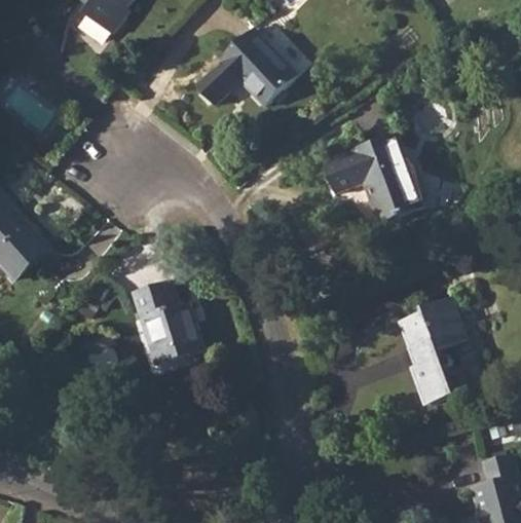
[(84,0),(88,3),(83,12),(111,34),(128,9),(125,7),(129,0),(84,0)]
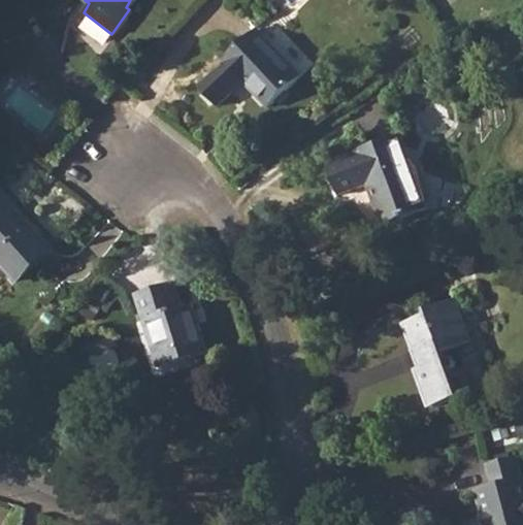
[(219,64),(197,85),(214,102),(237,80),(261,107),(297,74),(253,28),(219,61),(219,64)]
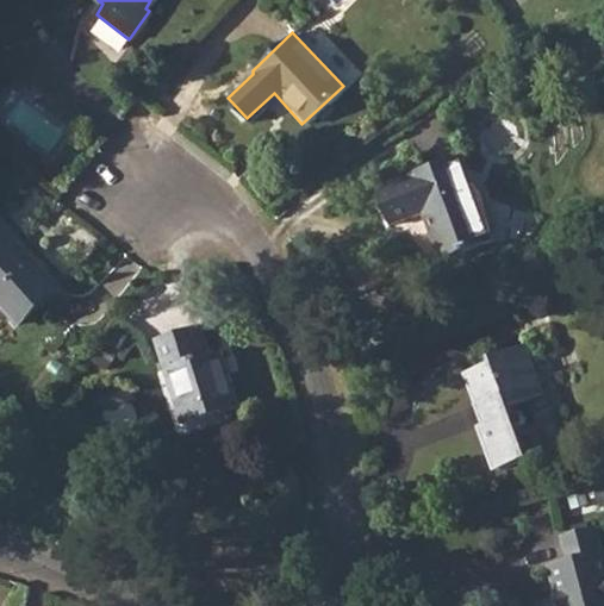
[(487,237),(468,188),(455,154),(405,172),(406,175),(374,187),(386,220),(419,207),(437,257),(487,237)]
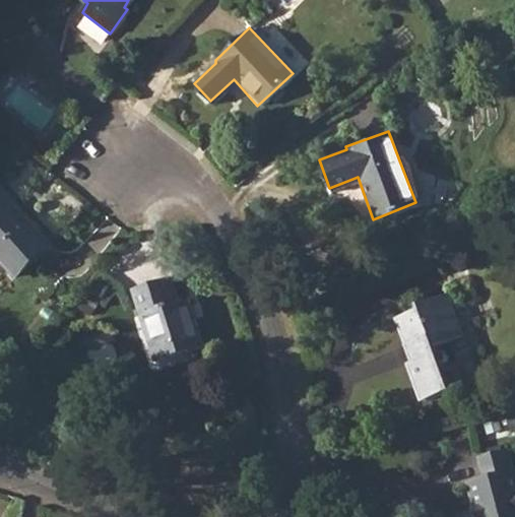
[(0,259),(12,274),(49,242),(20,210),(17,212),(6,200),(9,197),(0,186),(0,259)]
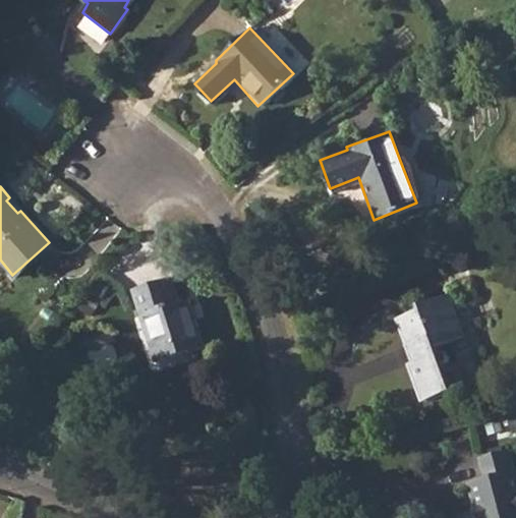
[(128,288),(136,313),(145,310),(160,358),(199,346),(184,297),(175,299),(167,275),(128,288)]
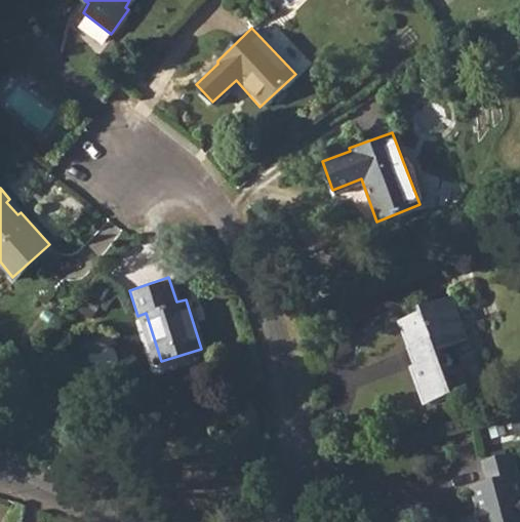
[(406,364),(422,403),(466,387),(457,364),(443,368),(442,366),(445,364),(447,362),(447,359),(447,356),(445,354),(443,353),(440,354),(438,355),(435,348),(466,336),(450,294),(416,307),(417,310),(395,318),(411,362),(406,364)]
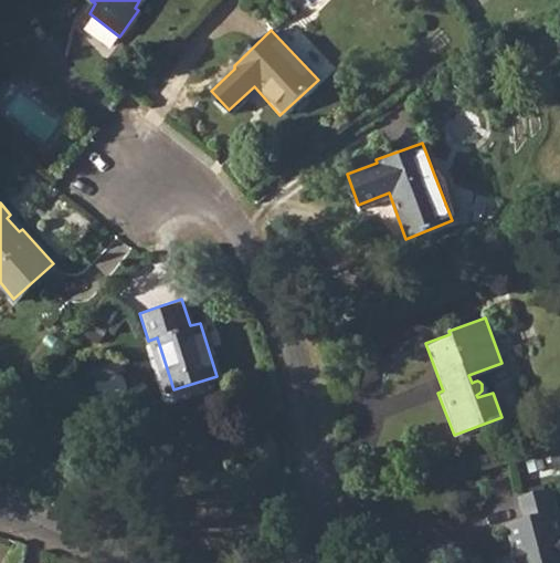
[(524,519),(504,524),(514,562),(559,562),(559,508),(555,510),(548,487),(517,494),(524,519)]
